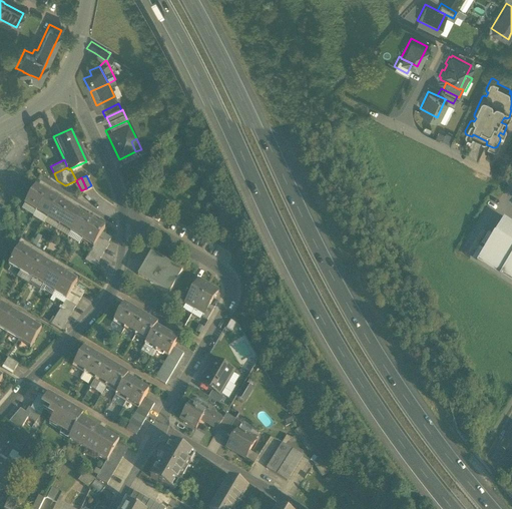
[(24,200),(36,208),(45,192),(34,185),(24,200)]
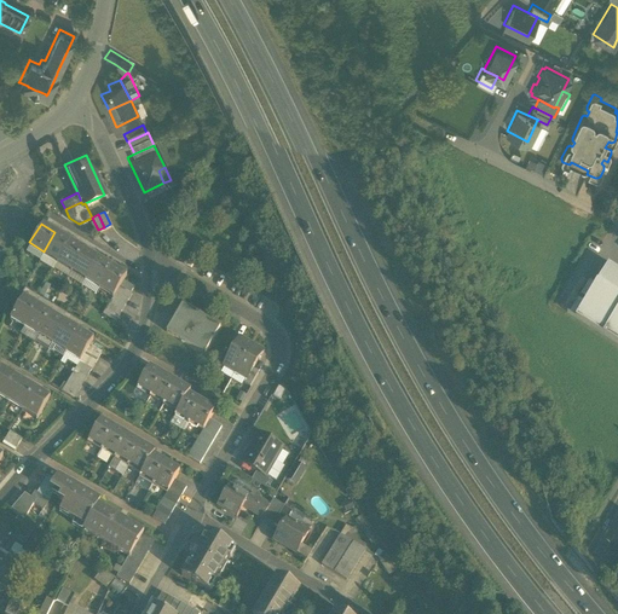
[(44,252),(57,259),(69,241),(55,232),(44,252)]
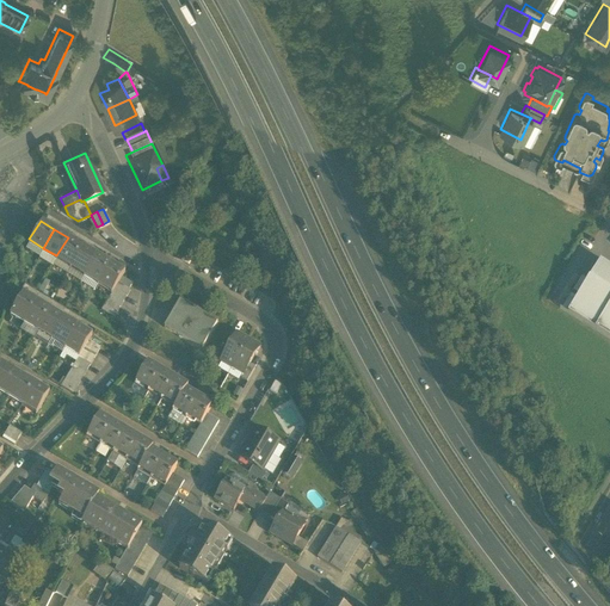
[(56,255),(71,264),(81,246),(68,237),(56,255)]
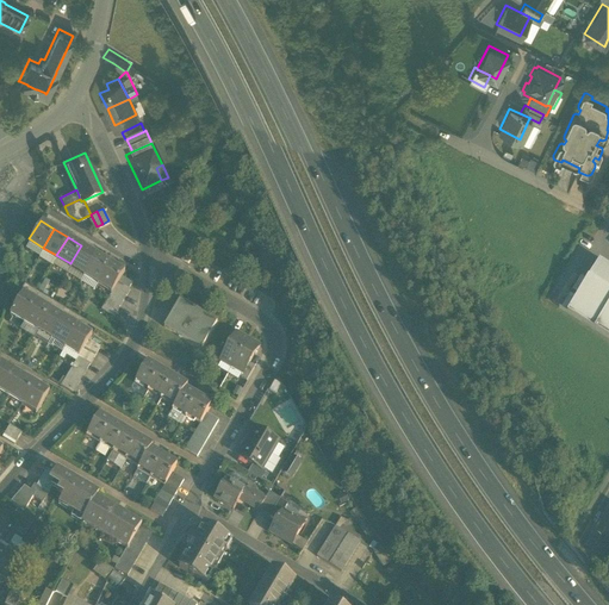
[(42,250),(43,248),(29,238),(28,242),(42,250)]
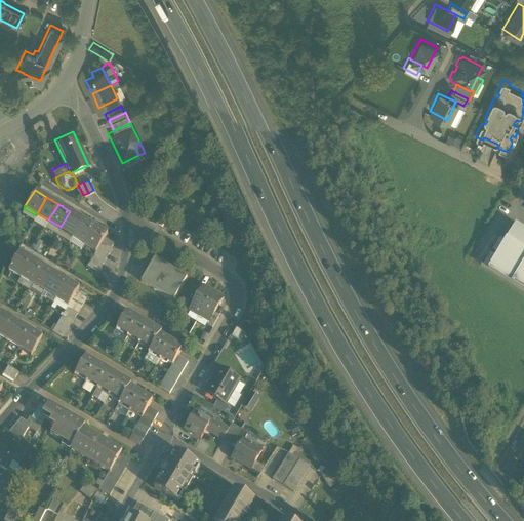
[(61,227),(72,234),(82,218),(70,211),(61,227)]
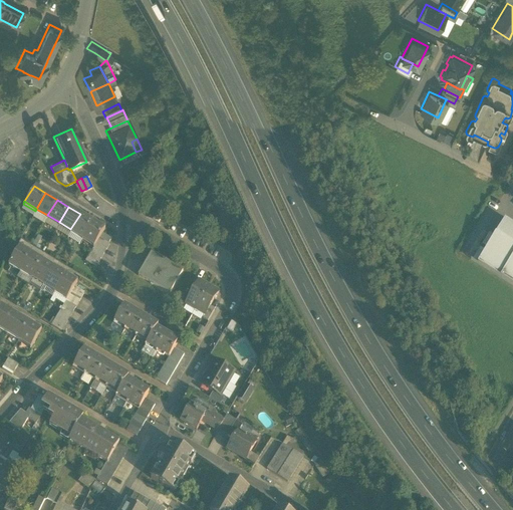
[(36,209),(35,211),(46,218),(47,215),(36,209)]
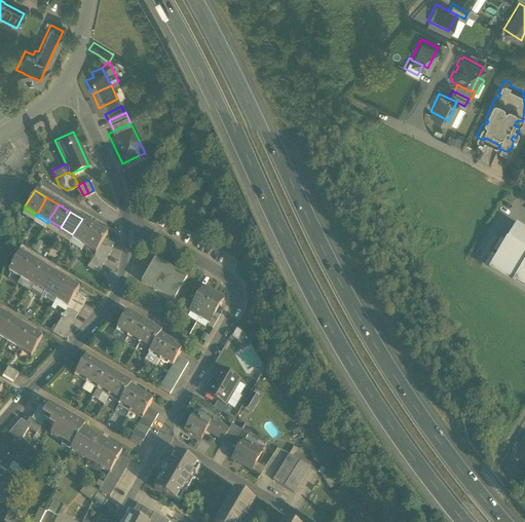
[(72,234),(84,241),(94,226),(82,219),(72,234)]
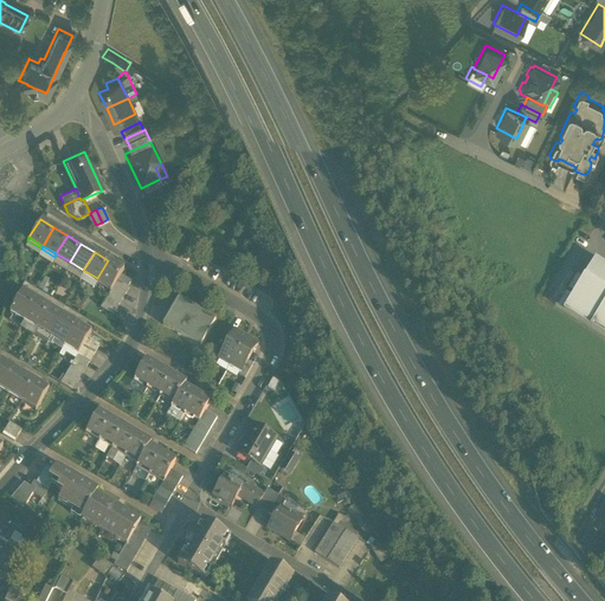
[(56,253),(55,257),(68,264),(70,262),(56,253)]
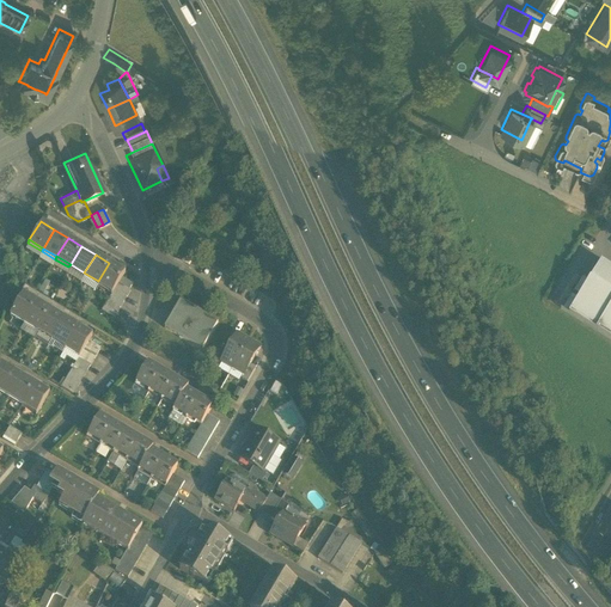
[(610,264),(599,258),(587,279),(579,292),(576,295),(567,310),(567,311),(610,337),(610,264)]
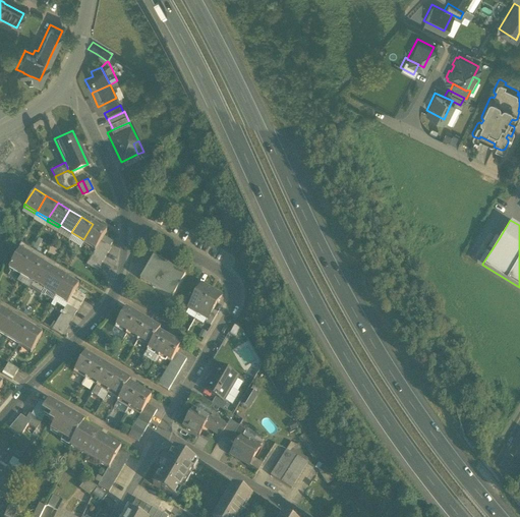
[(105,231),(93,224),(83,239),(95,246),(97,243),(100,239),(103,234),(105,231)]
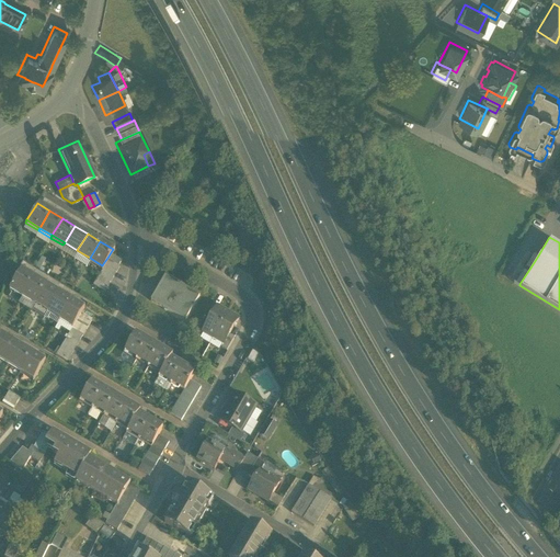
[(65,242),(63,245),(76,252),(77,250),(65,242)]
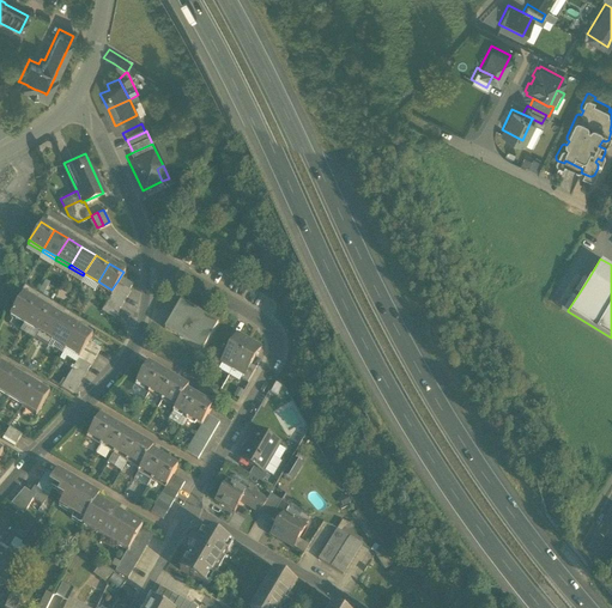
[(84,273),(83,275),(96,284),(98,281),(84,273)]
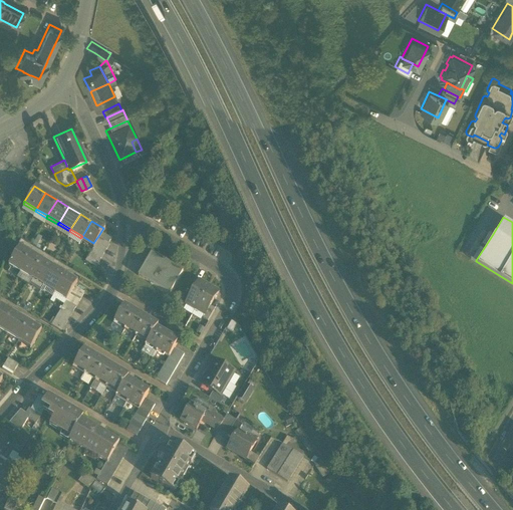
[(481,242),(486,245),(493,234),(488,230),(481,242)]
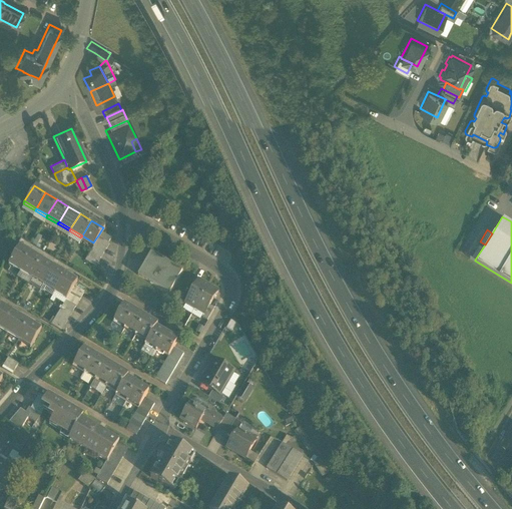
[(98,235),(106,240),(107,240),(109,235),(101,230),(98,235)]
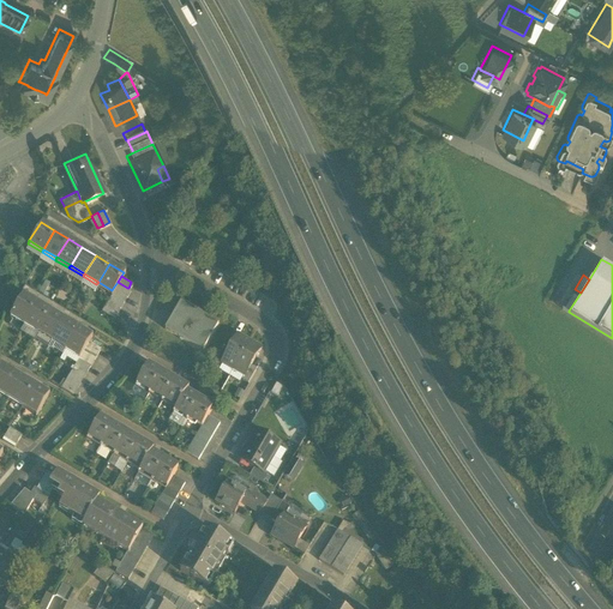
[(98,282),(96,284),(110,293),(112,290),(98,282)]
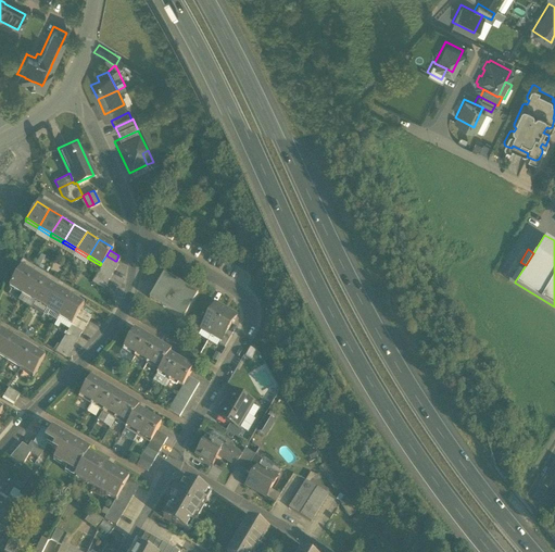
[(106,255),(103,260),(114,266),(117,261),(116,261),(115,261),(106,255)]
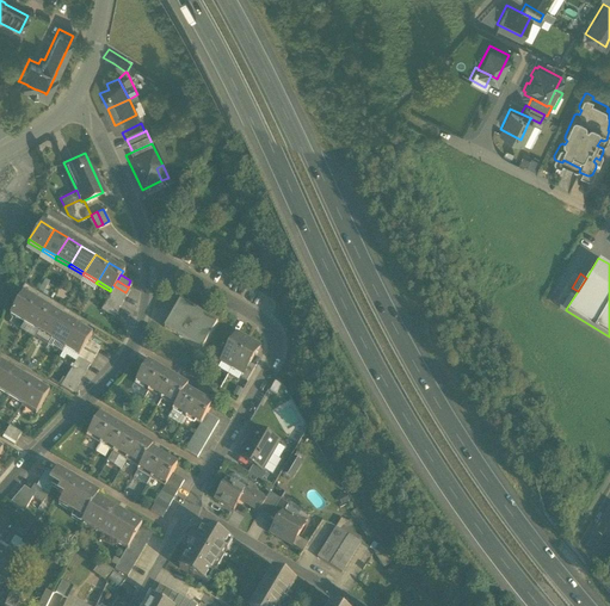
[(111,289),(110,291),(122,298),(125,292),(114,285),(111,289)]
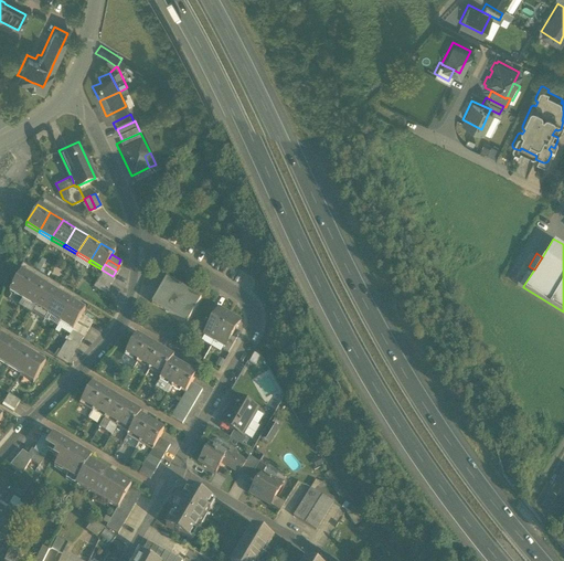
[(102,270),(99,274),(109,281),(113,276),(102,270)]
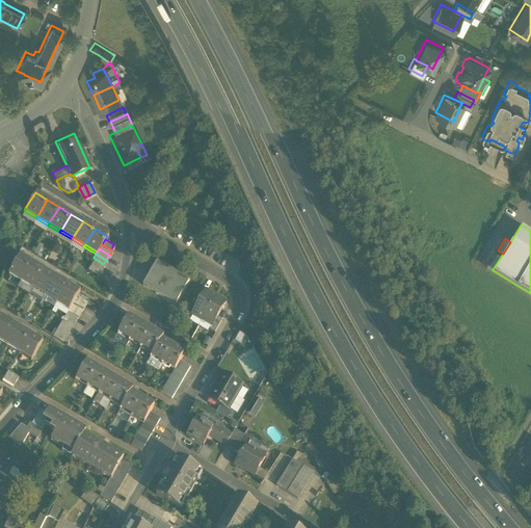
[(487,266),(493,269),(501,257),(496,254),(487,266)]
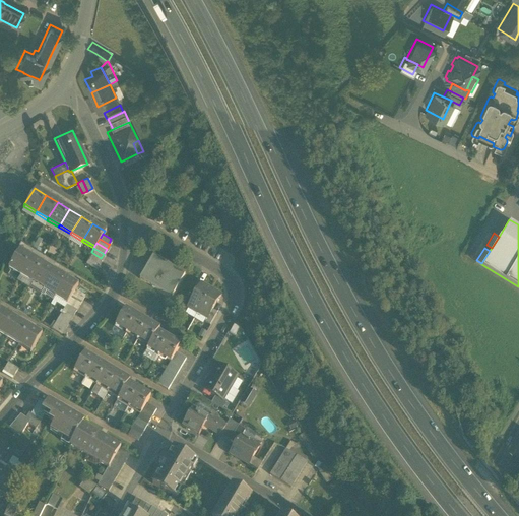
[(8,264),(20,271),(29,256),(18,249),(8,264)]
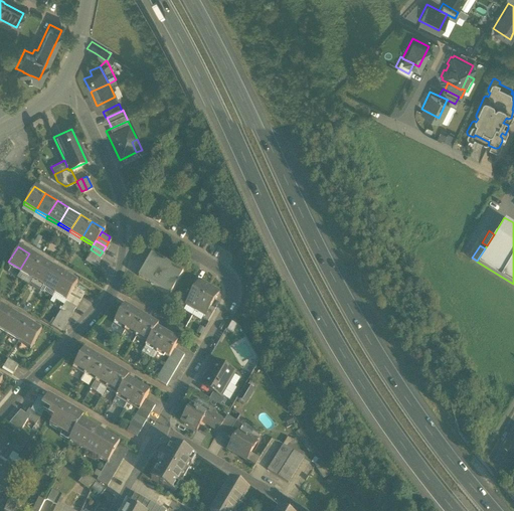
[(91,249),(88,254),(98,261),(100,256),(91,249)]
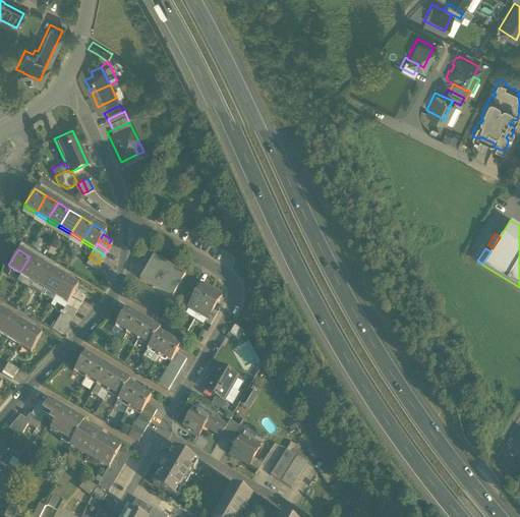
[(138,277),(171,295),(184,272),(153,253),(138,277)]
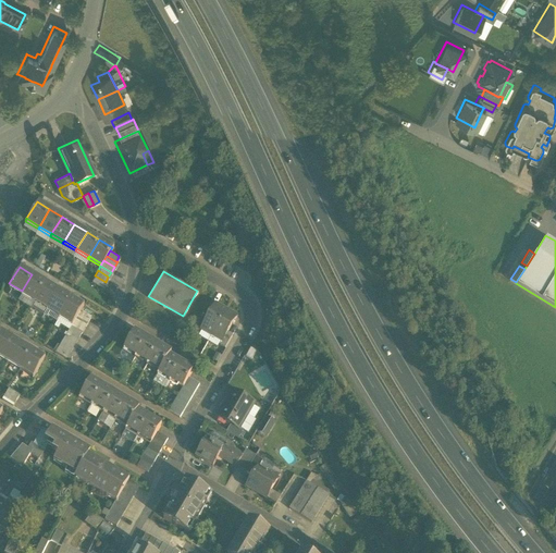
[(45,282),(32,274),(22,291),(34,298),(45,282)]
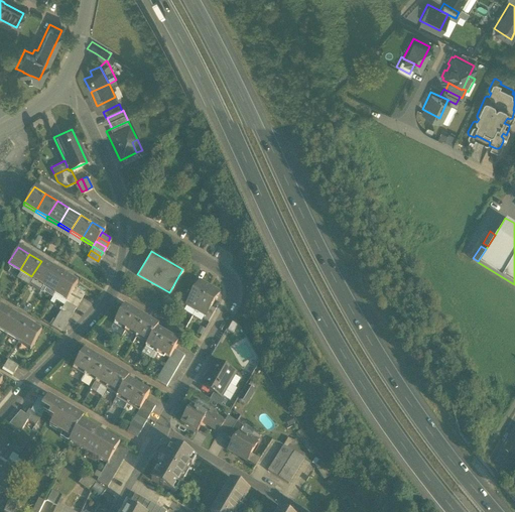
[(95,266),(98,261),(88,255),(85,260),(95,266)]
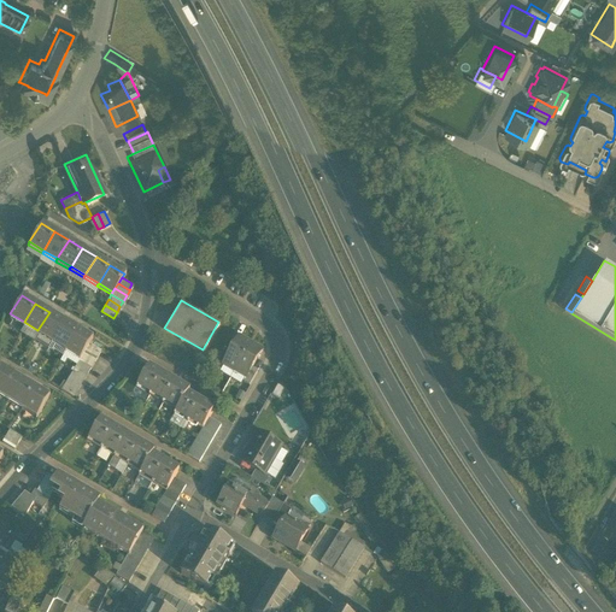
[(63,319),(50,312),(37,330),(52,339),(63,319)]
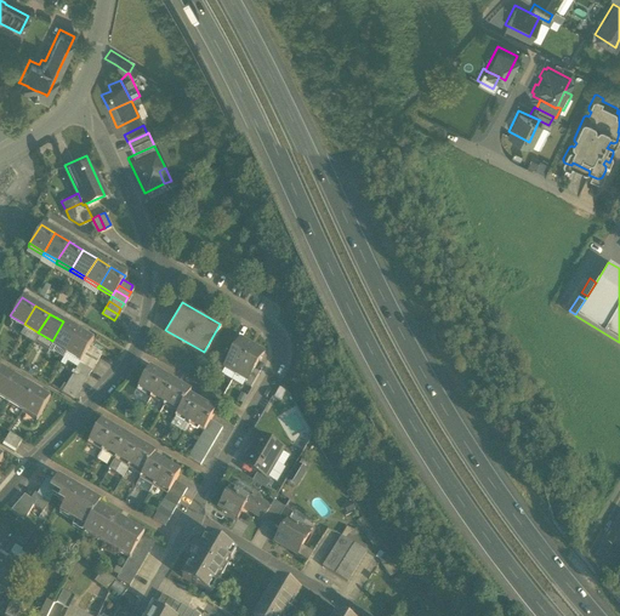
[(9,318),(23,326),(24,324),(10,315),(9,318)]
